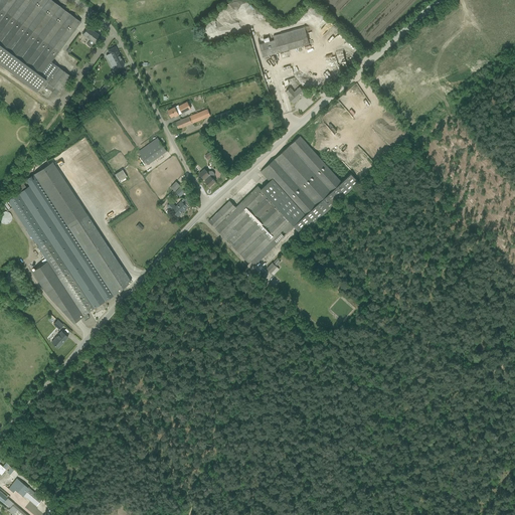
[(0,0),(0,64),(36,92),(42,84),(46,78),(41,75),(51,61),(80,22),(51,0),(0,0)]
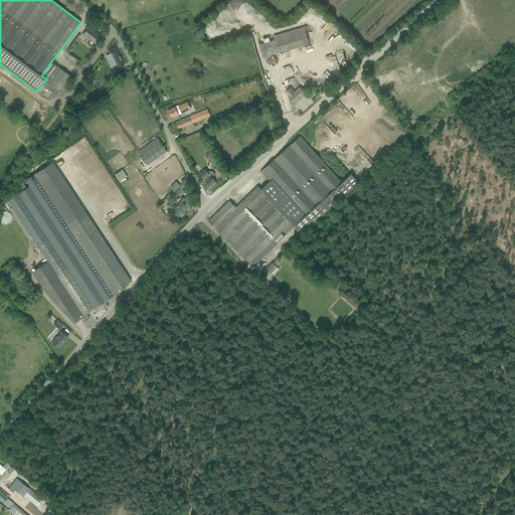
[(89,27),(86,31),(82,34),(91,39),(88,44),(88,45),(90,46),(91,46),(95,42),(95,43),(100,36),(94,31),(89,27)]
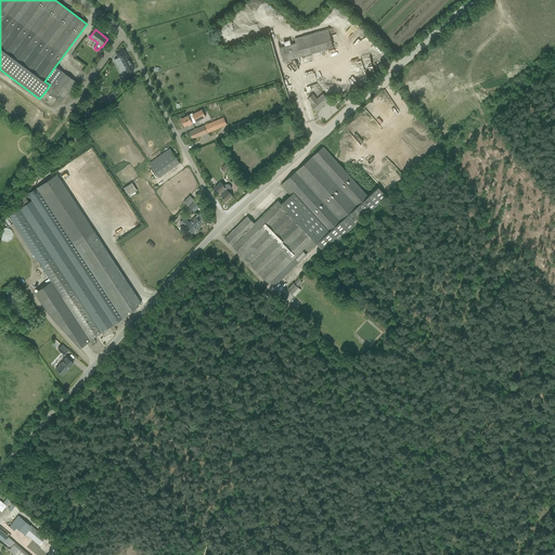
[(328,29),(295,38),(296,43),(280,48),(283,62),(334,48),(333,42),(331,37),(328,29)]
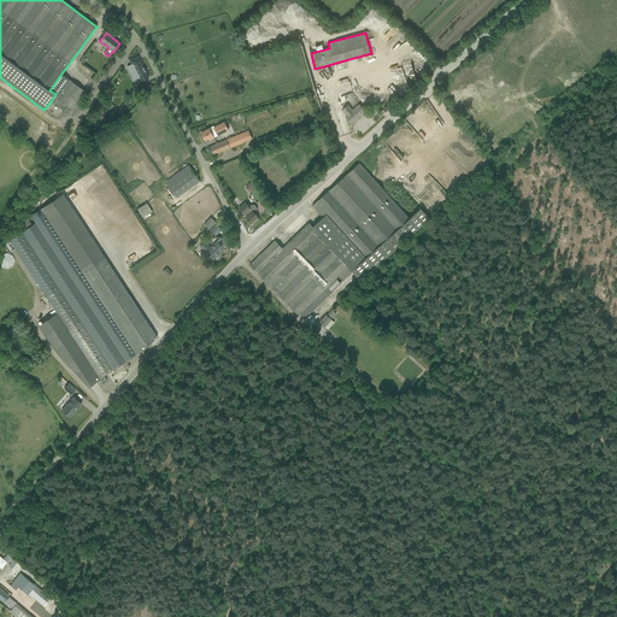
[(140,83),(148,78),(142,68),(137,57),(128,62),(134,74),(131,75),(134,80),(137,78),(137,80),(140,83)]
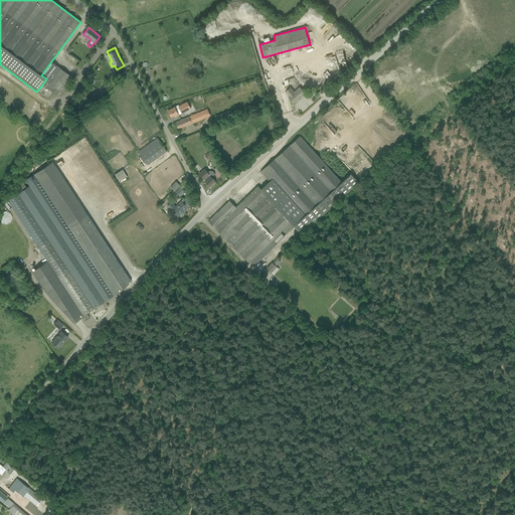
[(335,52),(339,67),(347,64),(343,50),(335,52)]
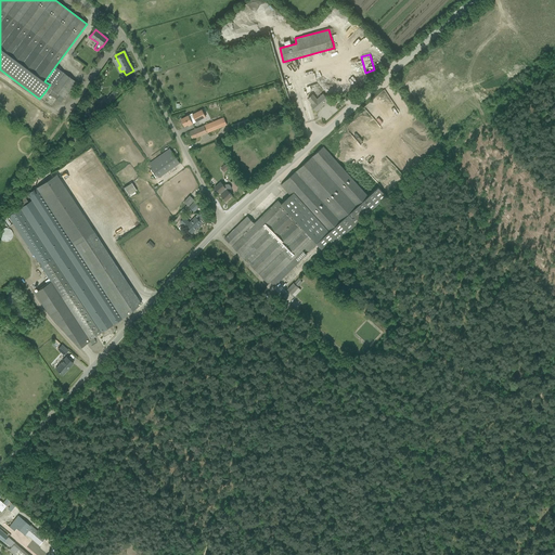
[(44,81),(50,85),(52,87),(63,73),(55,66),(44,81)]
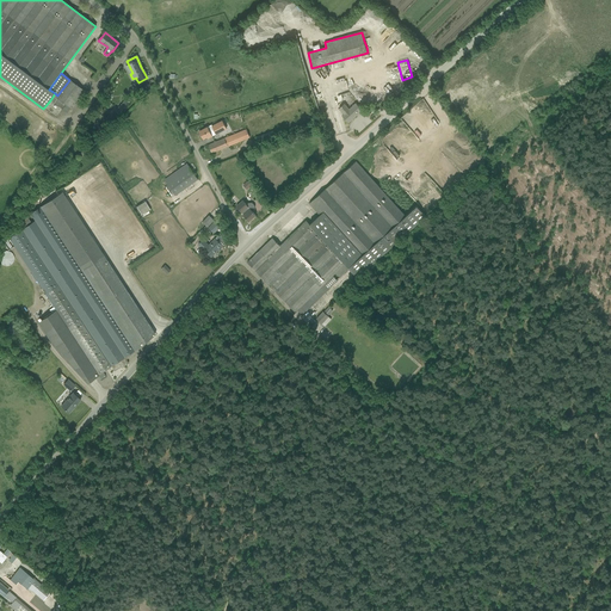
[(69,80),(57,96),(56,98),(63,103),(72,110),(85,91),(69,80)]
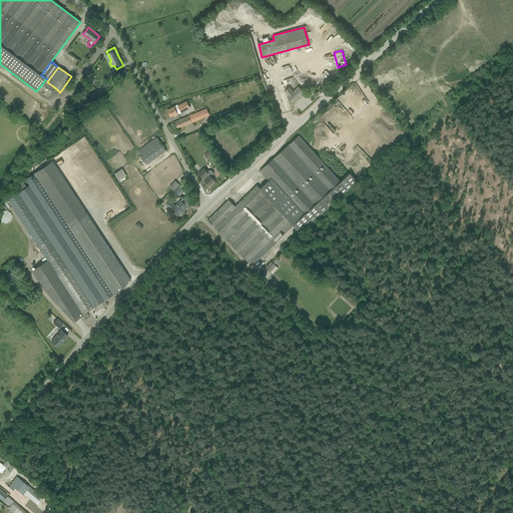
[(110,77),(96,92),(100,96),(103,93),(104,94),(109,89),(108,88),(109,87),(110,88),(115,82),(113,80),(116,77),(111,72),(109,75),(110,77)]
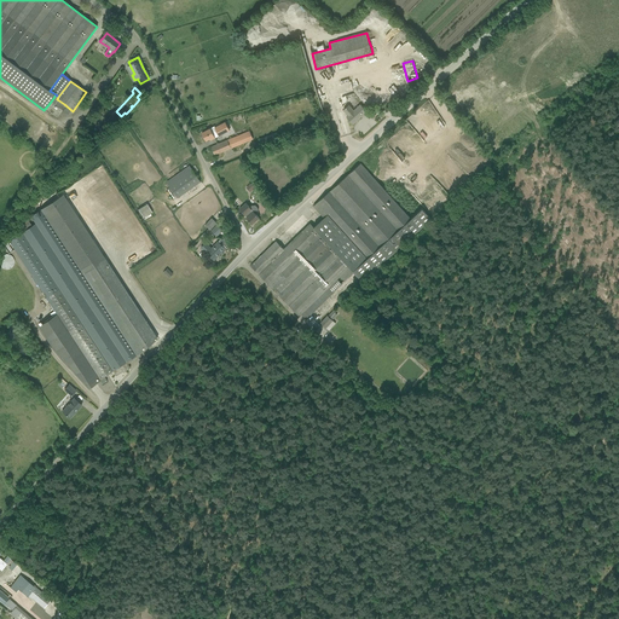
[(61,109),(64,104),(57,99),(58,97),(56,94),(51,102),(61,109)]
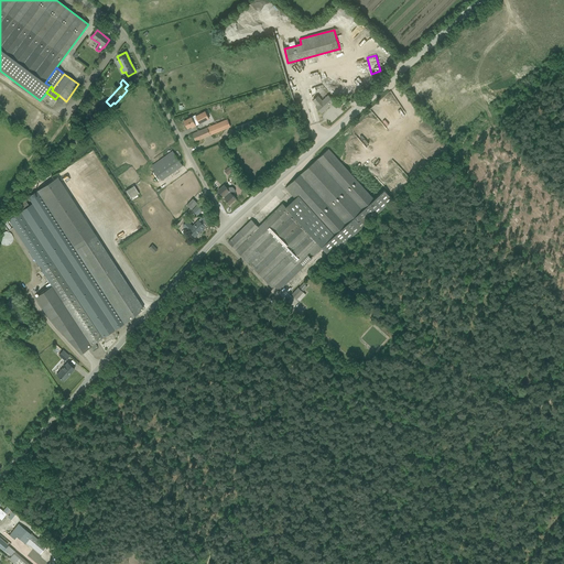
[(334,101),(333,101),(327,95),(322,100),(317,96),(313,99),(317,105),(315,106),(322,112),(334,101)]
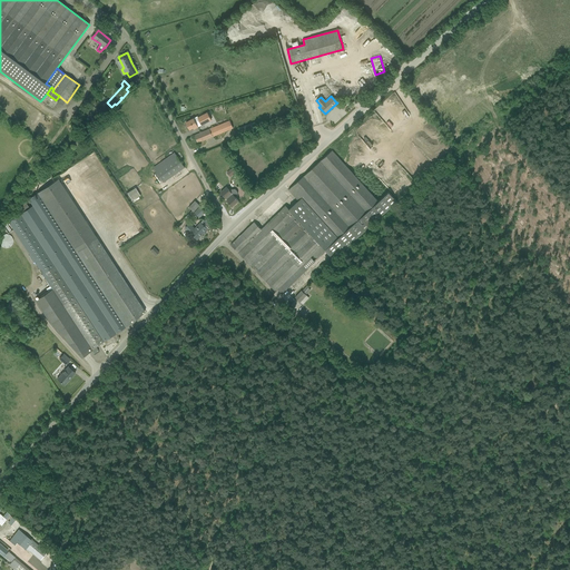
[(198,118),(194,119),(194,118),(186,123),(189,129),(194,128),(194,129),(198,127),(198,126),(202,125),(212,120),(207,111),(197,117),(198,118)]
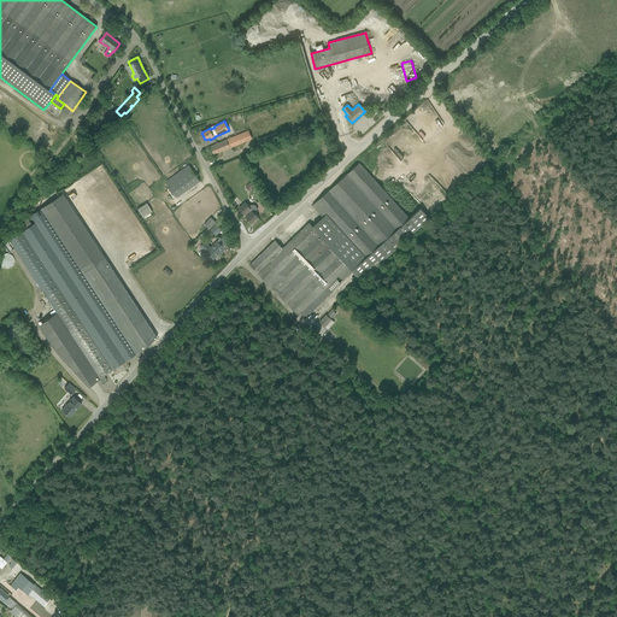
[(252,139),(250,130),(211,146),(215,154),(219,152),(222,157),(227,154),(233,152),(230,148),(252,139)]
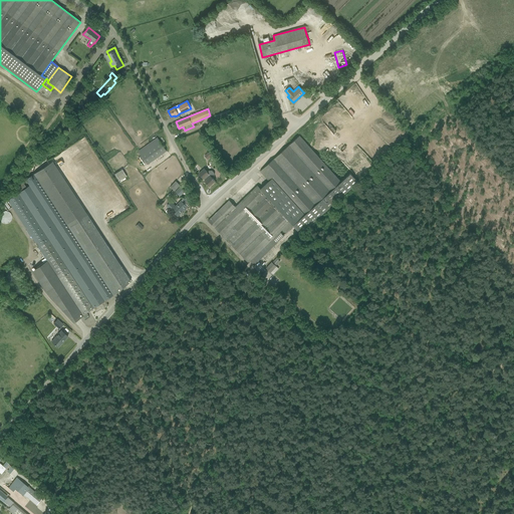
[(229,200),(212,217),(208,221),(223,236),(249,262),(250,261),(254,265),(293,226),(301,234),(358,181),(350,173),(341,181),(299,136),(260,171),(270,181),(261,189),(259,187),(236,208),(229,200)]
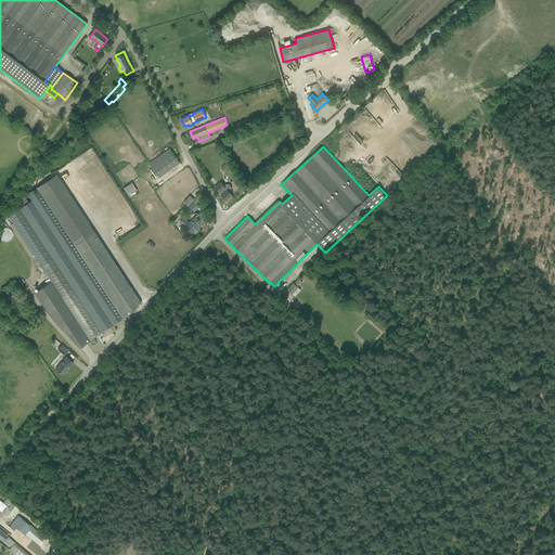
[(157,179),(159,177),(159,178),(176,166),(180,163),(172,152),(170,150),(150,164),(153,168),(151,170),(157,179)]
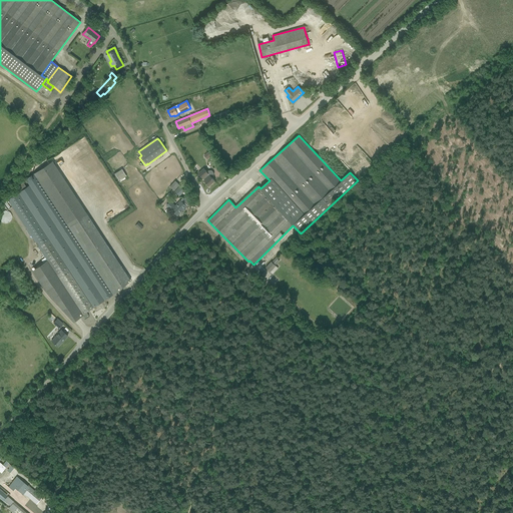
[(25,179),(26,180),(29,185),(26,187),(23,182),(18,185),(22,190),(17,193),(16,192),(13,194),(12,194),(6,198),(47,260),(31,270),(45,292),(72,321),(79,317),(82,320),(89,316),(86,312),(93,308),(96,312),(101,308),(102,309),(108,305),(104,300),(113,295),(130,281),(127,277),(86,213),(52,162),(52,161),(25,179)]
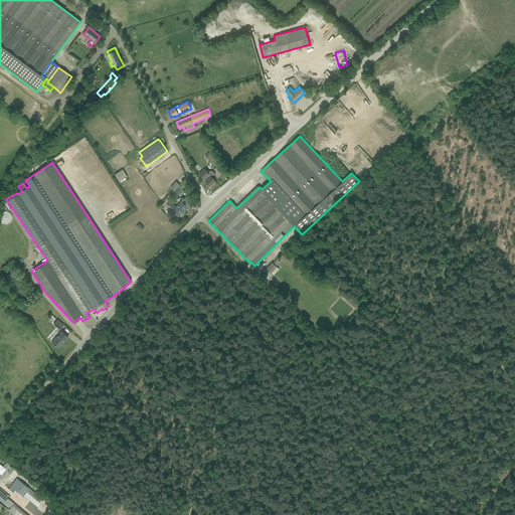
[(120,181),(127,176),(122,169),(115,174),(120,181)]
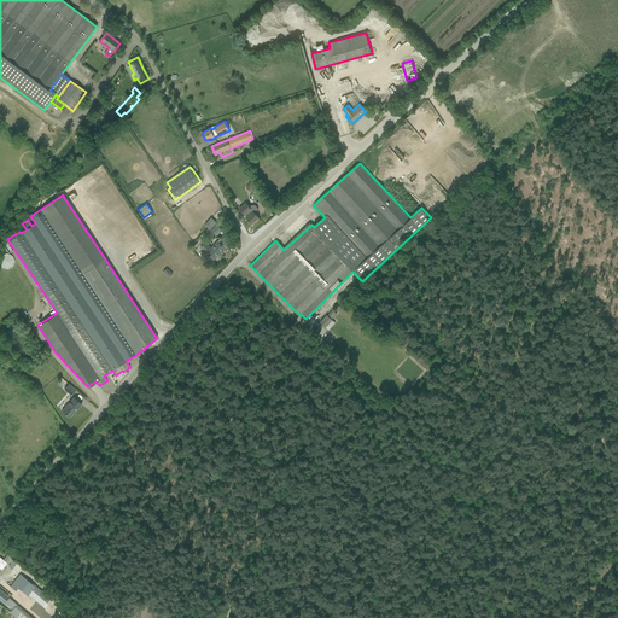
[(257,208),(255,205),(251,205),(249,208),(245,203),(239,209),(252,223),(258,217),(256,215),(257,213),(257,209),(257,208)]
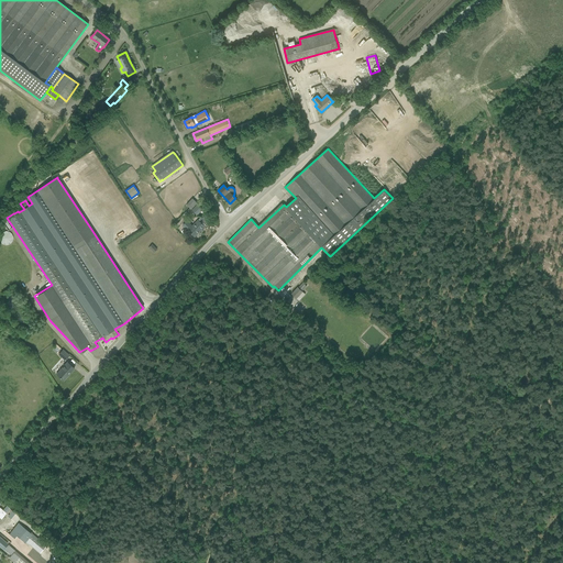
[(192,198),(187,203),(191,208),(197,202),(192,198)]
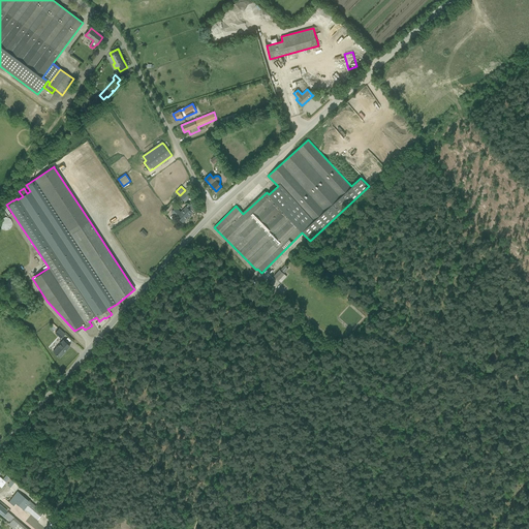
[(191,195),(187,191),(186,191),(181,197),(186,201),(191,195)]
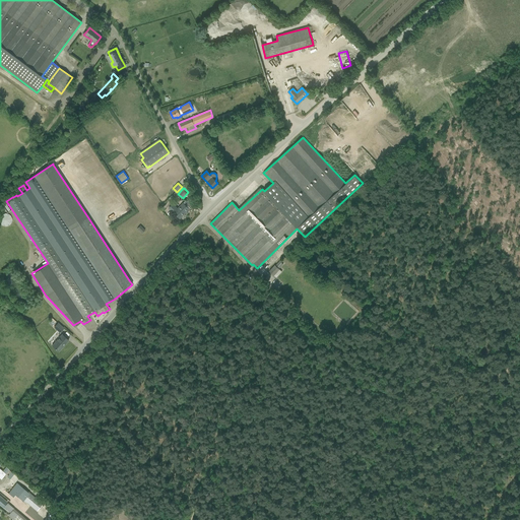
[(192,206),(192,205),(191,204),(191,203),(190,203),(189,202),(188,201),(187,201),(187,200),(186,200),(184,202),(183,202),(178,207),(173,203),(169,208),(180,218),(189,208),(192,206)]
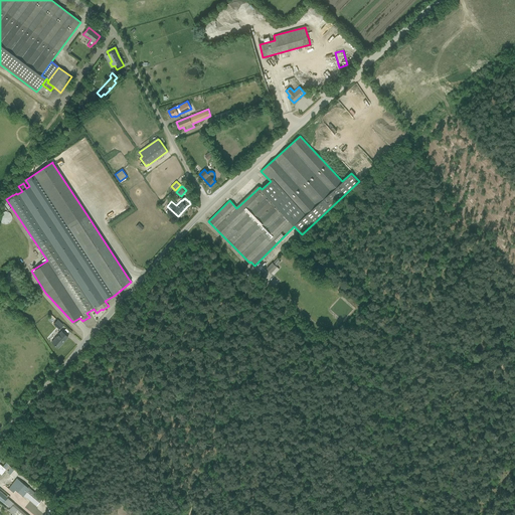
[(4,211),(0,220),(0,221),(8,225),(13,214),(4,211)]
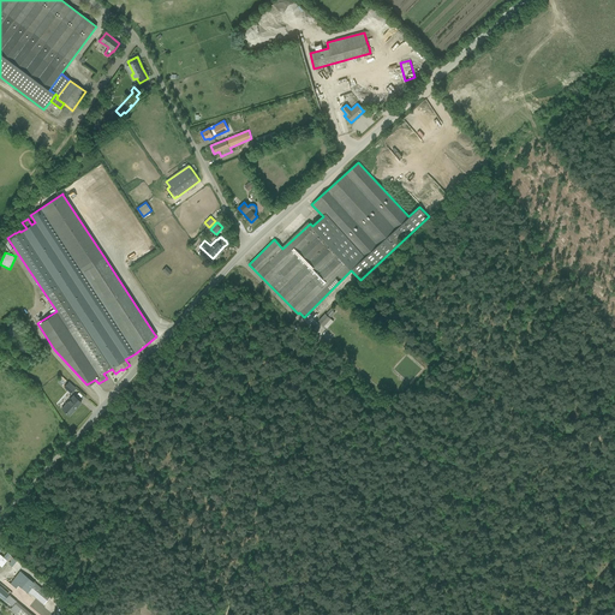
[(332,318),(330,317),(335,312),(330,309),(326,314),(326,312),(318,320),(324,326),(332,318)]
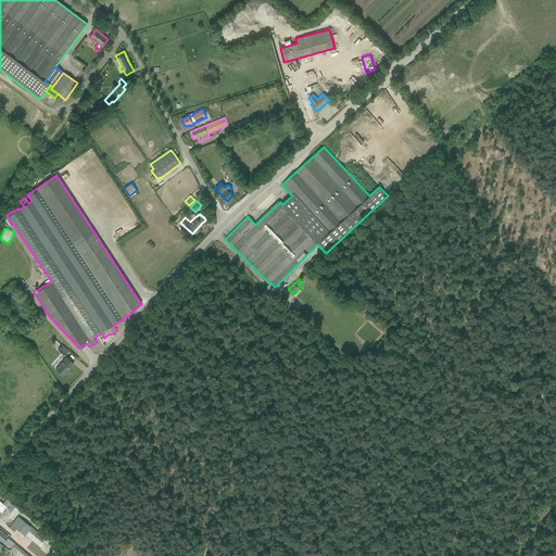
[(68,351),(64,348),(62,345),(58,350),(64,355),(68,351)]
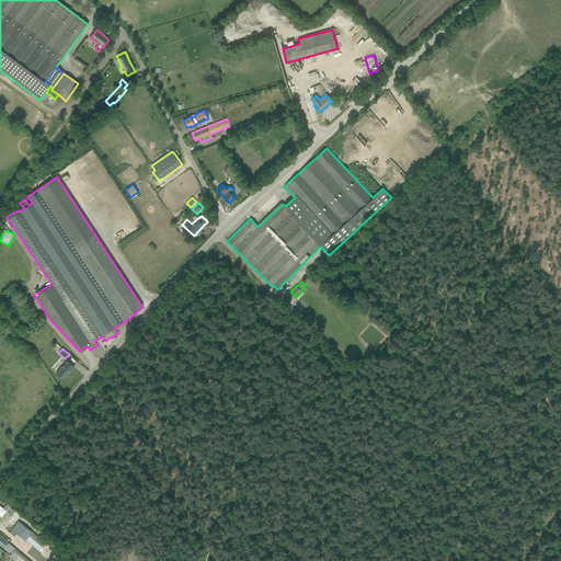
[(52,368),(56,373),(64,379),(75,367),(66,359),(60,367),(56,363),(52,368)]
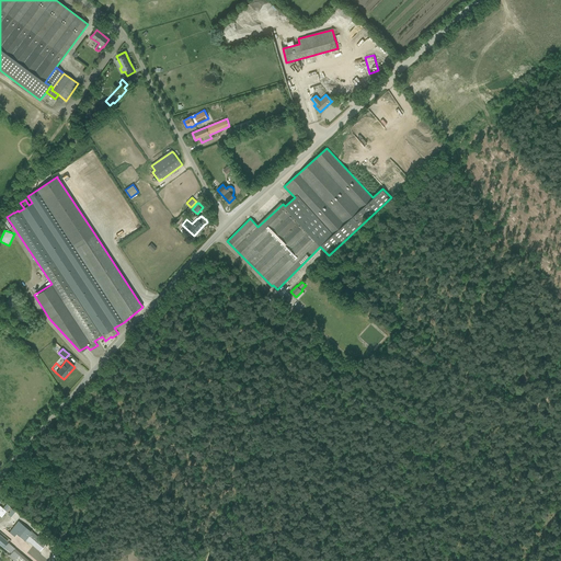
[(7,504),(3,508),(0,505),(0,515),(1,517),(7,512),(9,508),(10,510),(11,508),(8,505),(9,505),(7,504)]
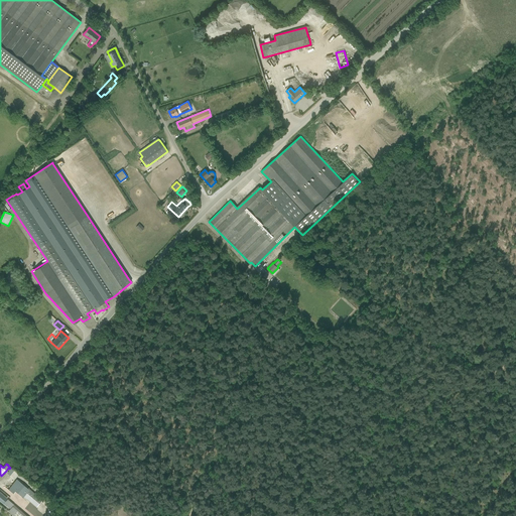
[(43,499),(34,492),(34,493),(32,492),(33,491),(30,489),(29,490),(21,483),(19,486),(15,482),(8,490),(13,494),(15,491),(21,496),(21,495),(36,507),(43,499)]
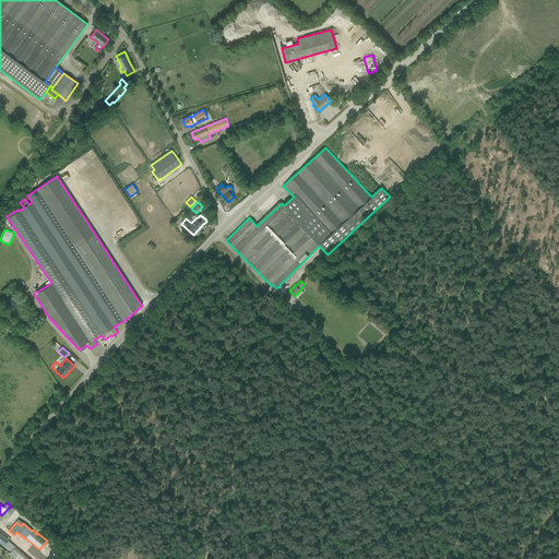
[(4,545),(11,551),(15,546),(8,540),(4,545)]
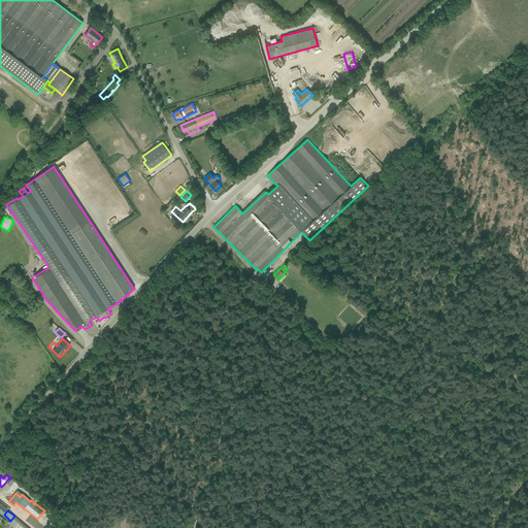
[(59,518),(55,522),(52,525),(54,527),(61,520),(59,518)]
